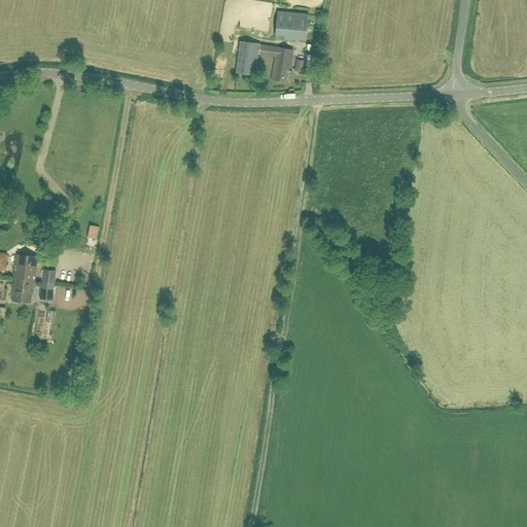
[(274,39),(292,40),(292,39),(306,40),(308,13),(277,10),(274,39)]
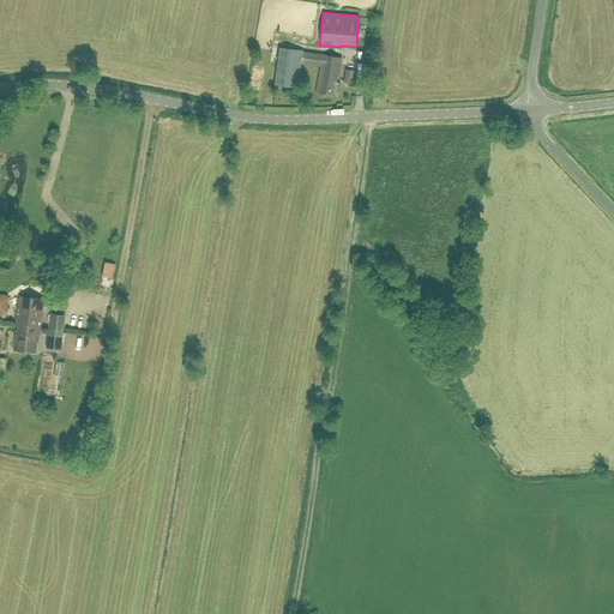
[(300,62),(320,65),(315,92),(337,96),(339,83),(337,83),(341,58),(280,48),(275,83),(296,86),(300,62)]
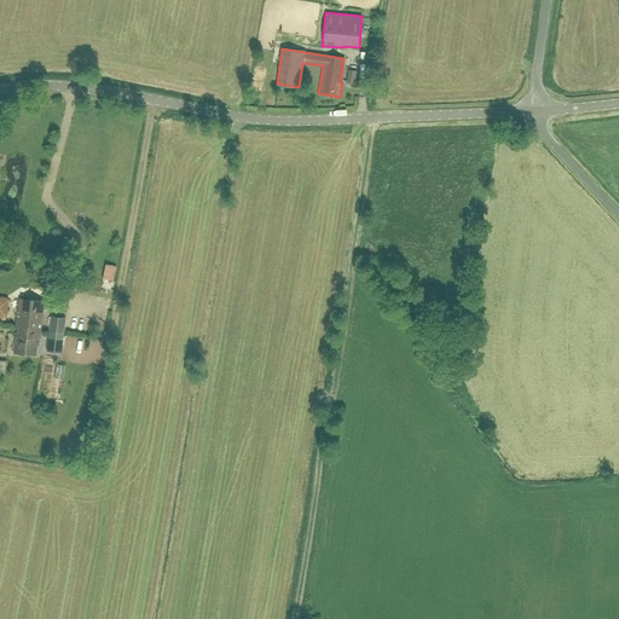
[(354,84),(357,70),(348,69),(346,82),(354,84)]
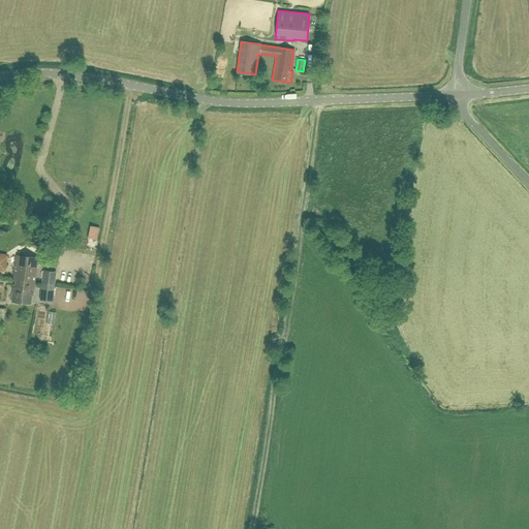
[(99,229),(89,227),(87,241),(96,242),(99,229)]
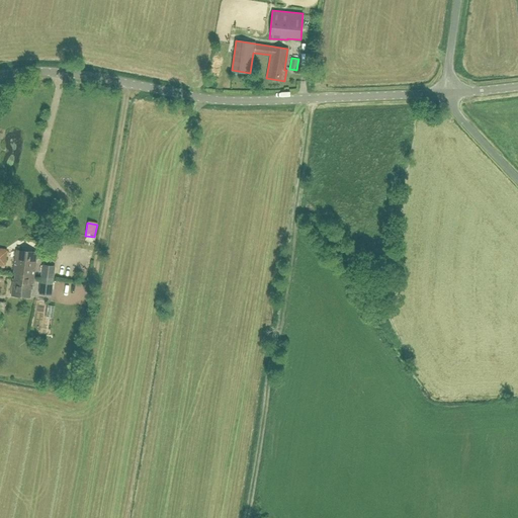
[(30,289),(31,289),(36,252),(15,251),(13,274),(16,274),(16,279),(12,279),(11,295),(29,297),(30,289)]
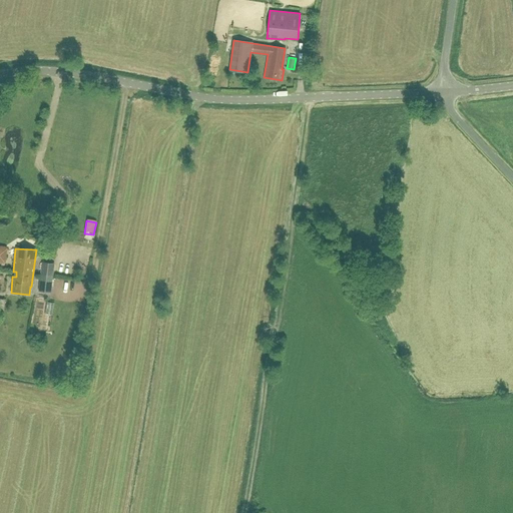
[(40,275),(52,277),(54,264),(41,262),(40,275)]
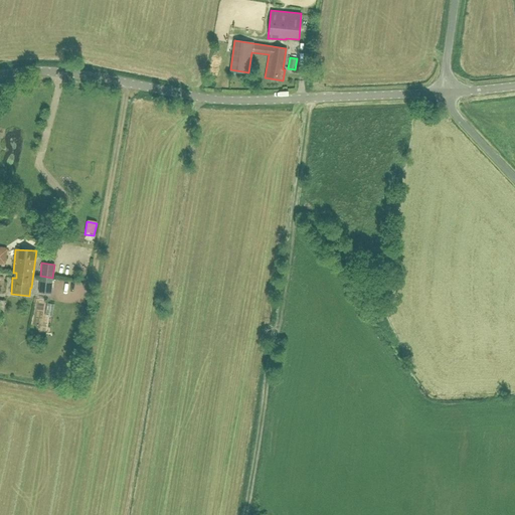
[(52,278),(40,276),(37,293),(50,295),(52,278)]
